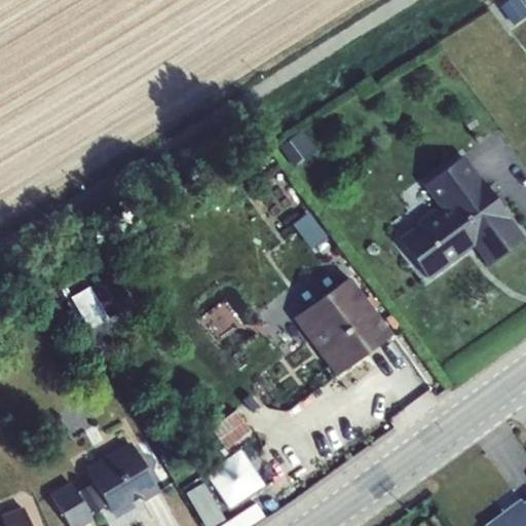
[(525,10),(518,0),(508,0),(500,5),(514,25),(525,14),(525,10)]
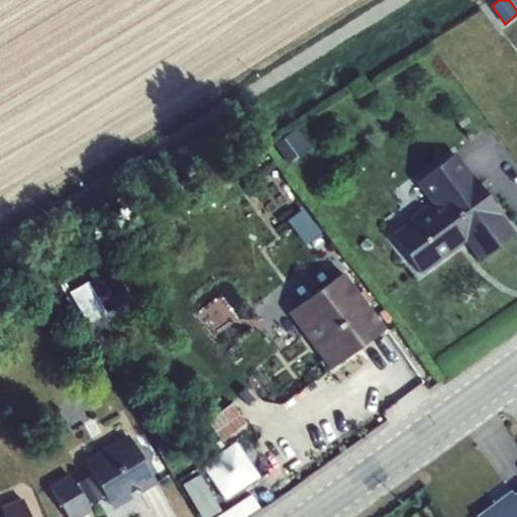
[(295,128),(275,143),(290,165),(310,150),(295,128)]
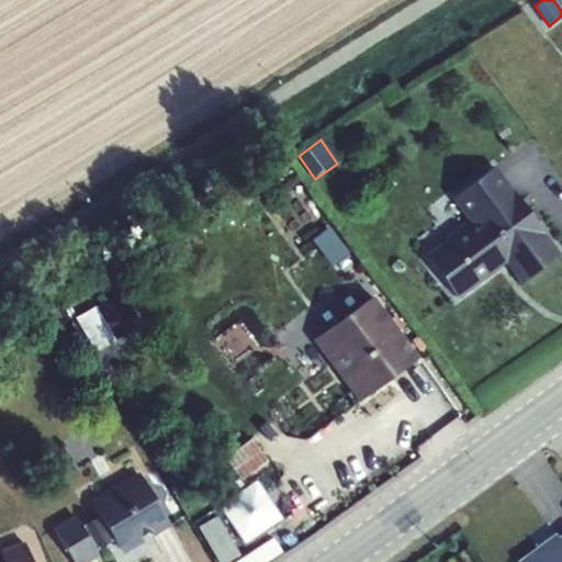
[(474,225),(515,194),(495,166),(453,198),(474,225)]
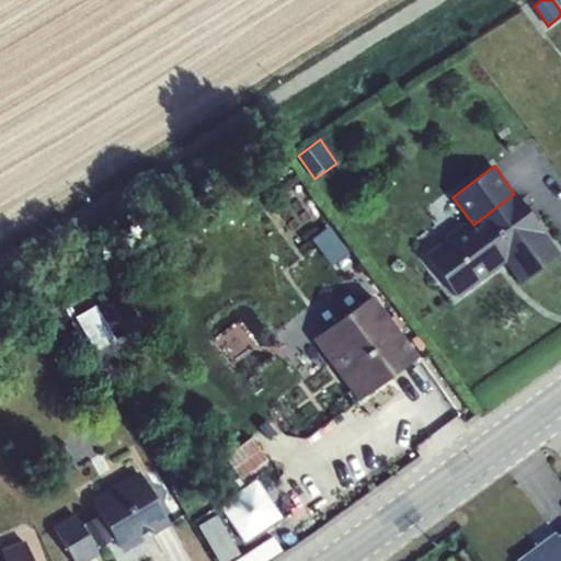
[(504,258),(523,279),(558,255),(514,194),(473,225),(432,254),(458,293),(504,258)]
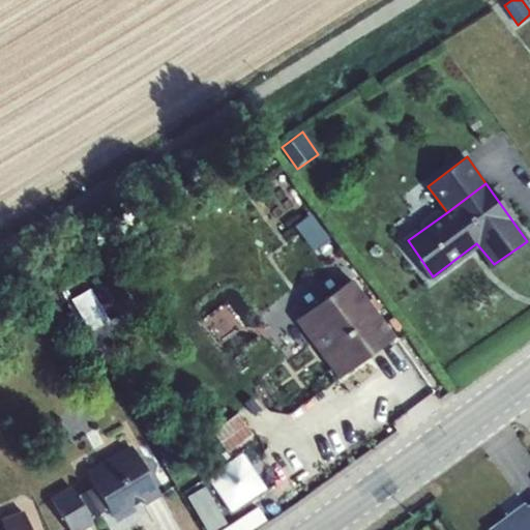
[(296,320),(340,377),(394,335),(351,277),(296,320)]
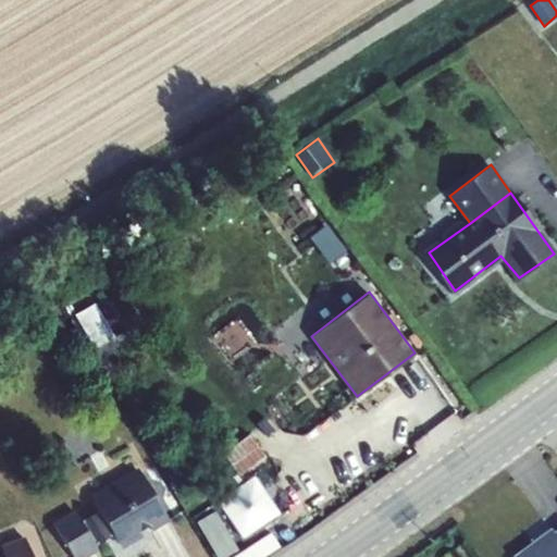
[(95,302),(75,314),(96,348),(114,336),(95,302)]
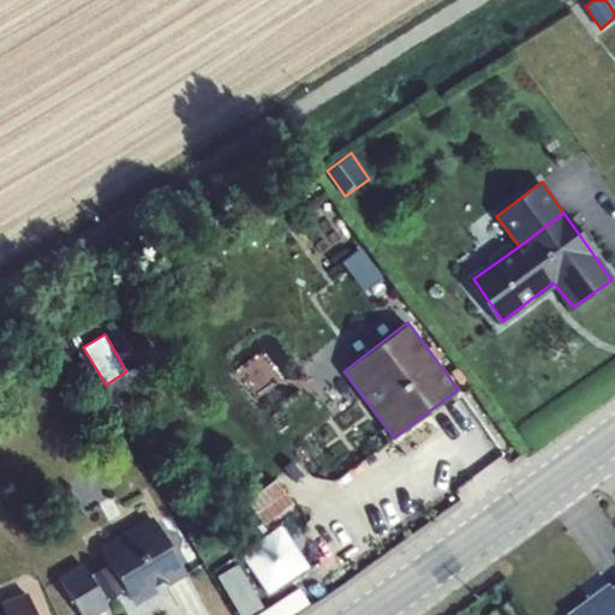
[(250,496),(262,523),(294,507),(282,481),(250,496)]
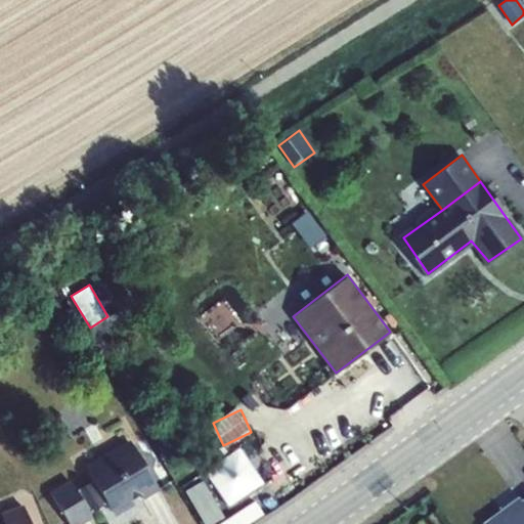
[(132,441),(85,469),(91,479),(105,503),(114,516),(134,504),(131,499),(140,493),(143,498),(160,488),(132,441)]
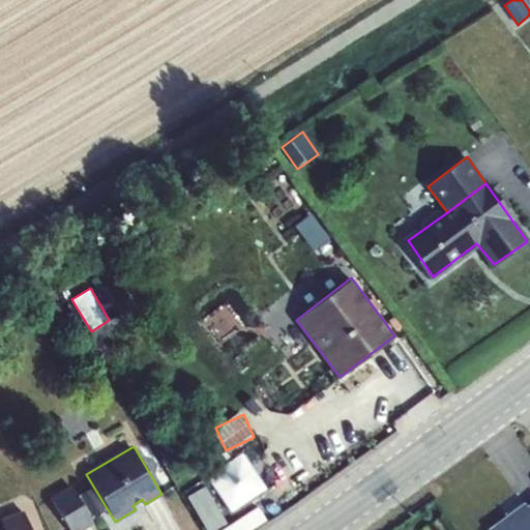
[(241,453),(206,477),(230,511),(265,488),(241,453)]
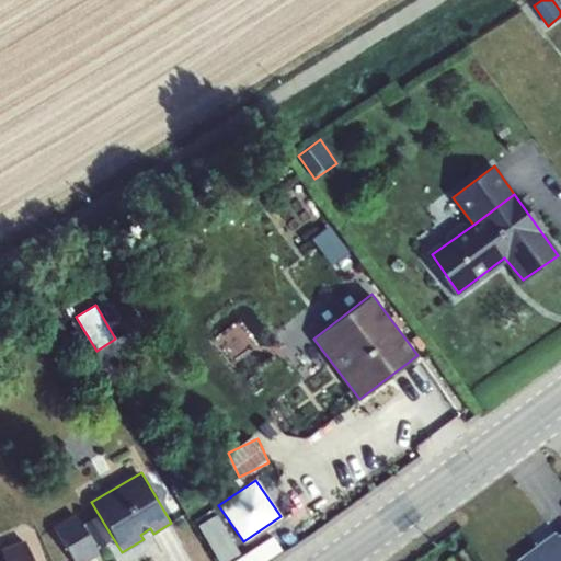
[(113,538),(98,513),(80,524),(76,515),(54,528),(72,560),(84,560),(98,553),(95,549),(113,538)]
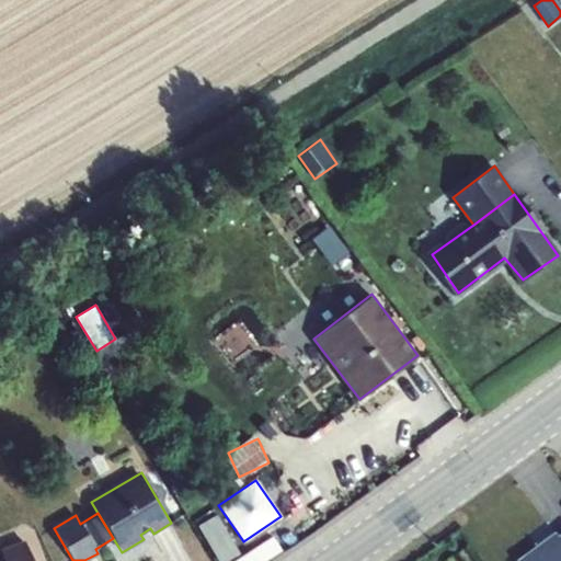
[(216,515),(199,526),(220,560),(225,560),(239,552),(216,515)]
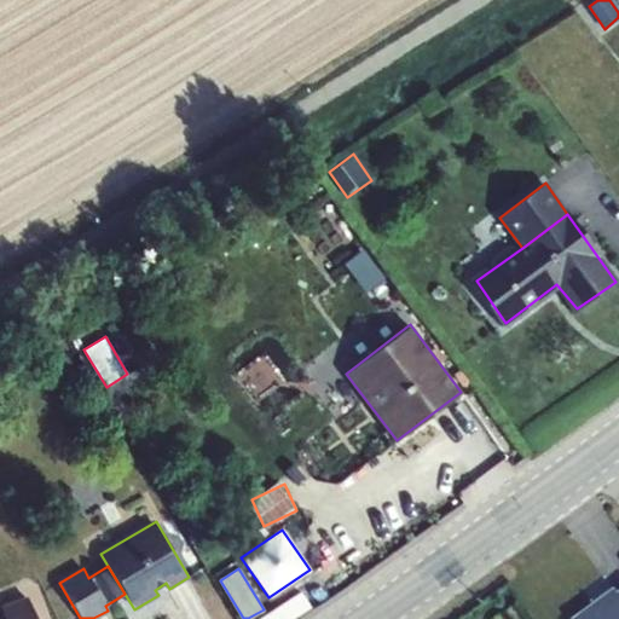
[(614,588),(574,618),(618,618),(618,593),(614,588)]
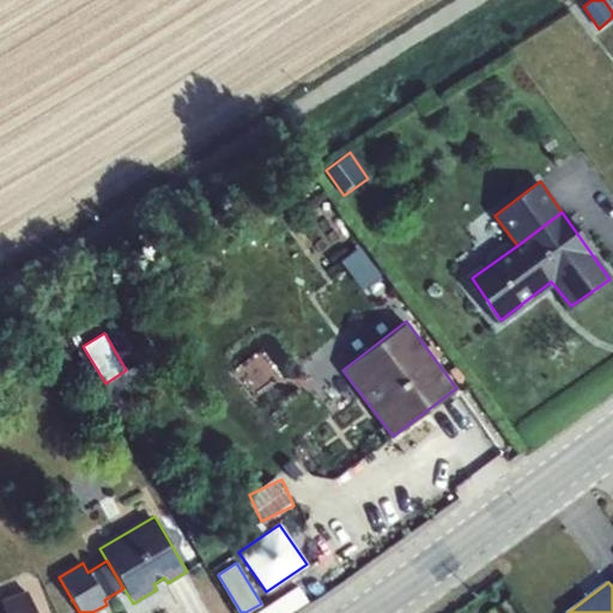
[(284,612),(308,601),(302,588),(278,600),(284,612)]
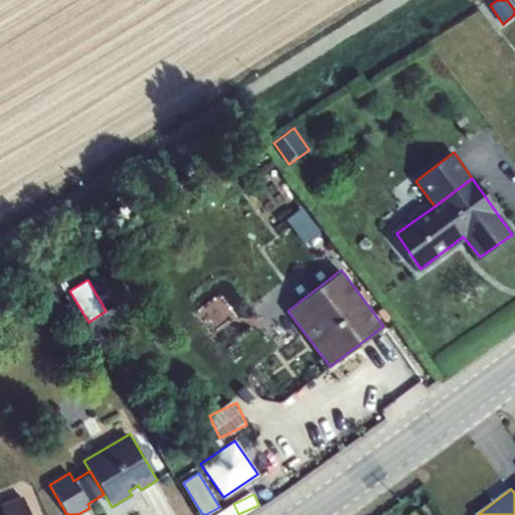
[(3,514),(0,514),(27,514),(21,497),(0,505),(3,514)]
